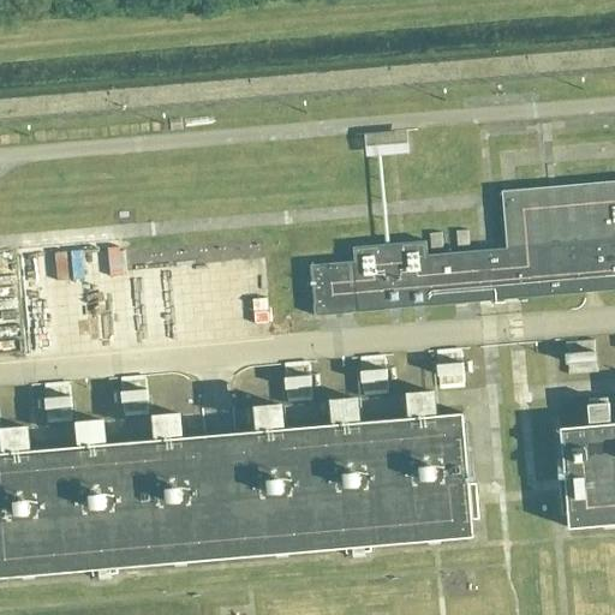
[(407,131),(365,135),(366,156),(408,153),(407,131)]
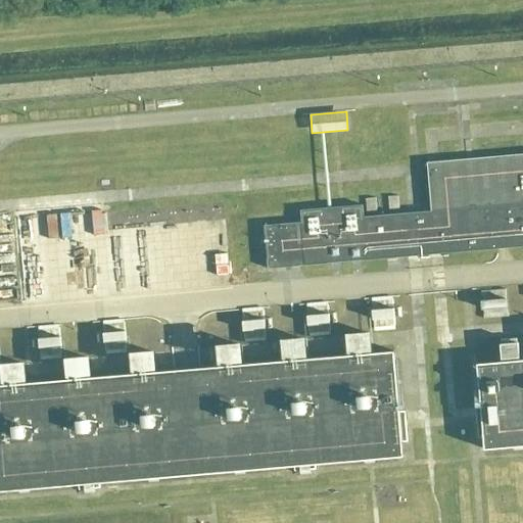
[(264,226),(268,269),(522,245),(522,153),(427,162),(431,210),(364,216),(363,204),(300,209),(301,222),(264,226)]
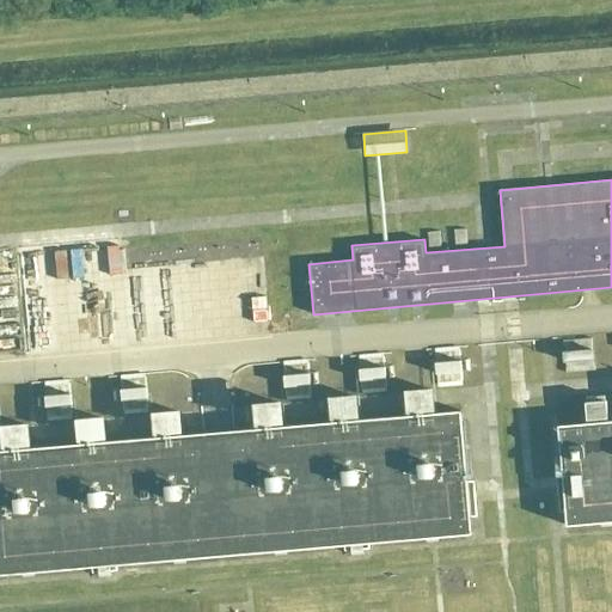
[(255,268),(142,275),(145,307),(256,300),(255,268)]
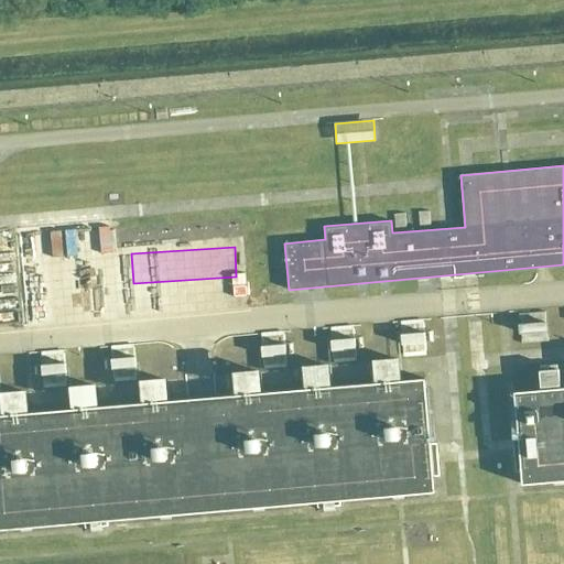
[(7,331),(35,329),(34,311),(6,312),(7,331)]
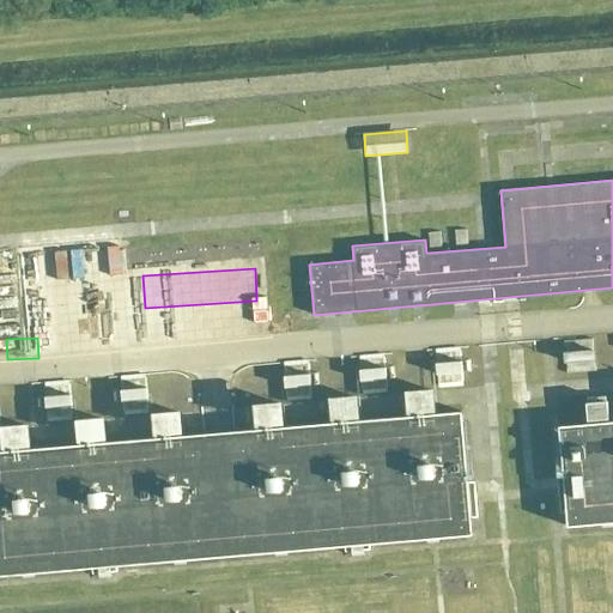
[(566,352),(593,350),(594,339),(566,341),(566,352)]
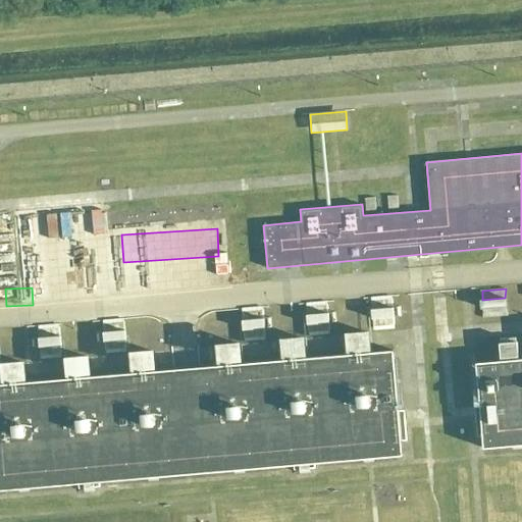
[(370,296),(371,309),(390,308),(390,295),(370,296)]
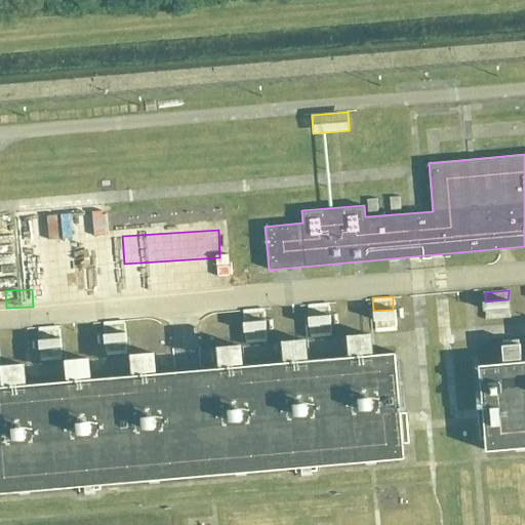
[(508,299),(485,301),(482,301),(483,311),(511,308),(511,298),(508,299)]
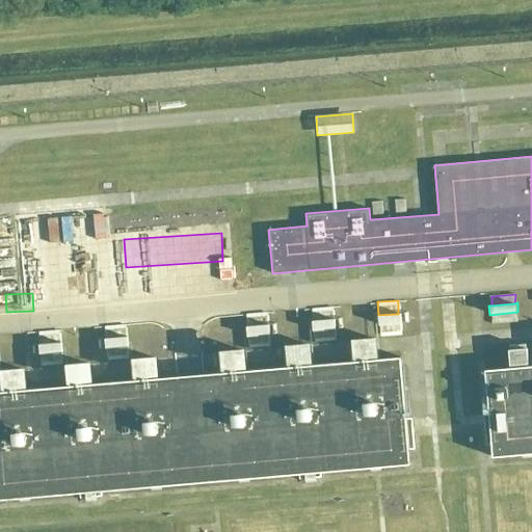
[(314,321),(335,319),(334,307),(312,309),(314,321)]
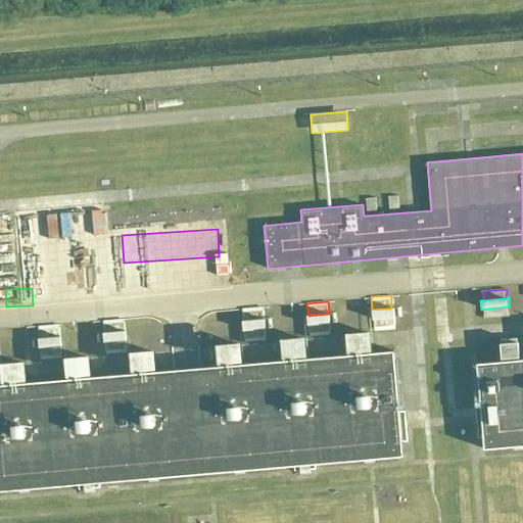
[(242,308),(243,321),(264,319),(263,307),(242,308)]
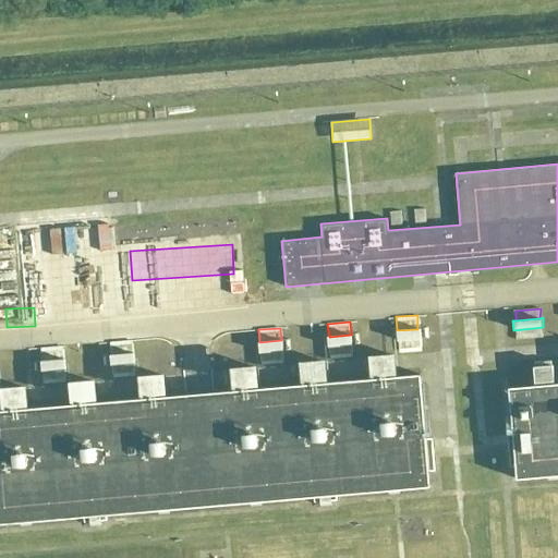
[(399,341),(421,339),(422,339),(421,328),(417,329),(397,330),(397,341),(399,341)]
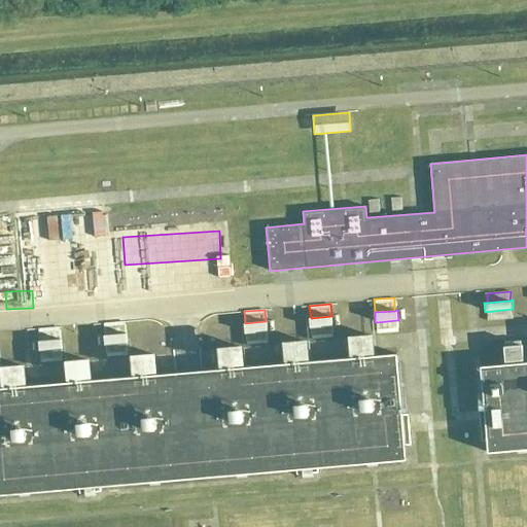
[(310,327),(312,327),(331,325),(332,325),(331,316),(311,318),(309,318),(310,327)]
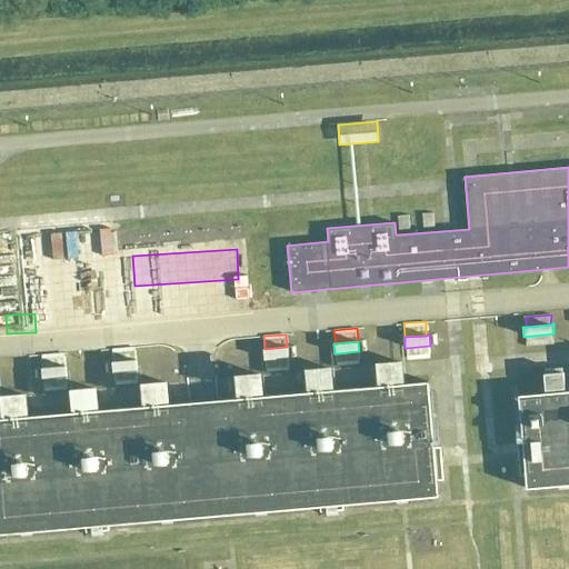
[(429,358),(429,346),(407,348),(407,359),(429,358)]
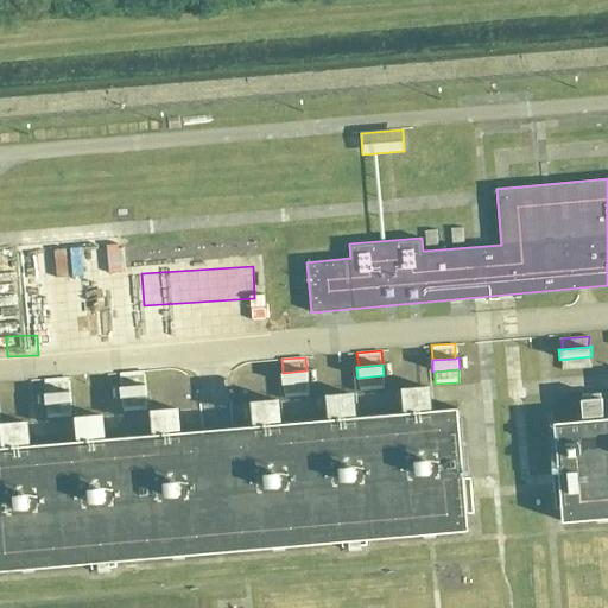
[(119,373),(120,387),(145,385),(144,371),(119,373)]
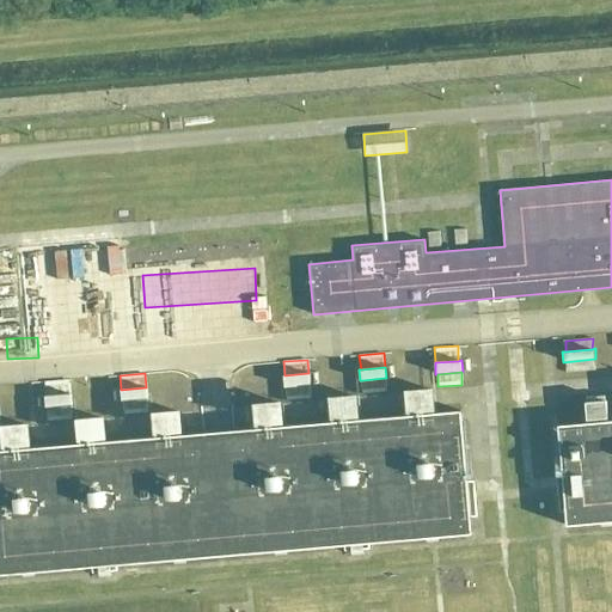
[(286,387),(310,385),(311,385),(310,373),(308,373),(285,375),(283,375),(283,387),(286,387)]
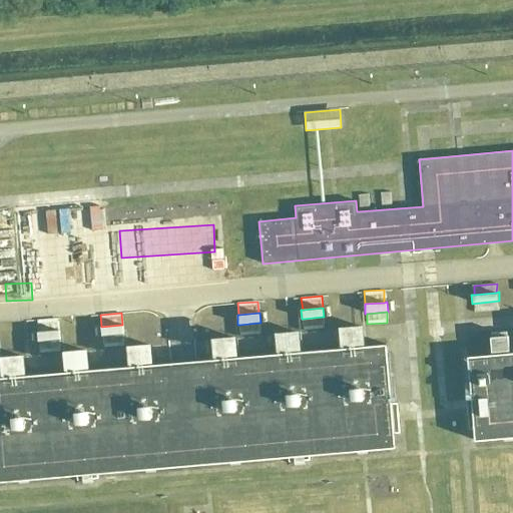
[(324,329),(323,317),(304,319),(304,330),(324,329)]
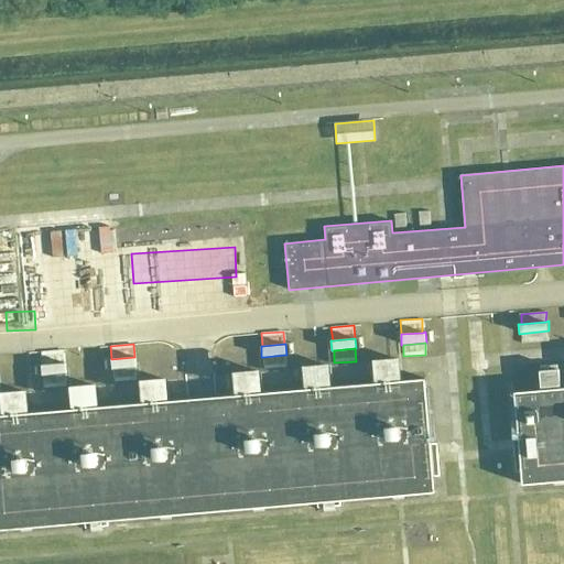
[(42,365),(64,362),(64,350),(41,353),(42,365)]
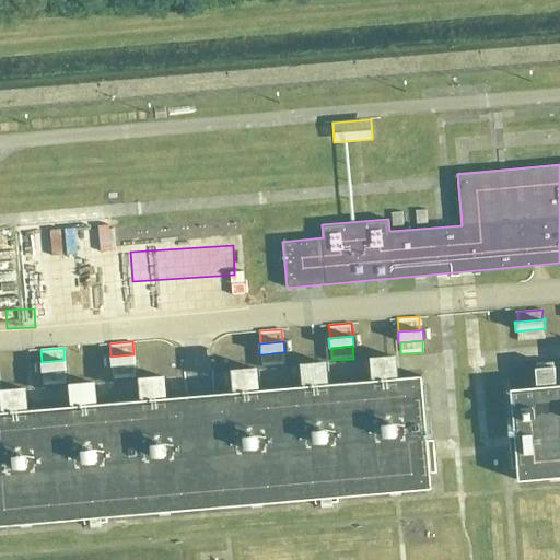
[(284,364),(283,352),(261,354),(263,366),(284,364)]
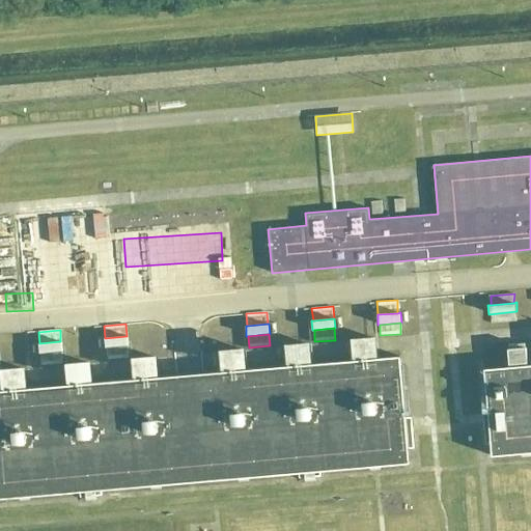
[(128,336),(127,336),(105,338),(105,348),(107,348),(128,345),(129,345),(128,336)]
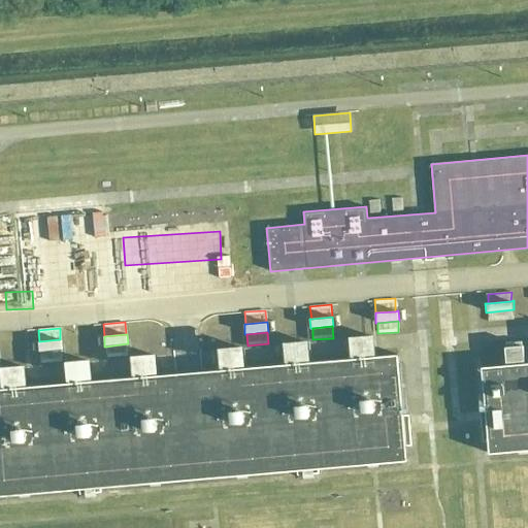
[(349,335),(351,358),(375,356),(374,334),(349,335)]
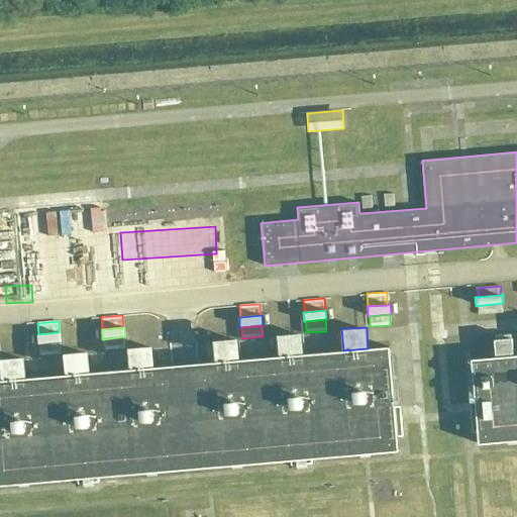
[(59,332),(38,334),(37,334),(38,344),(40,344),(60,342),(61,342),(60,332),(59,332)]
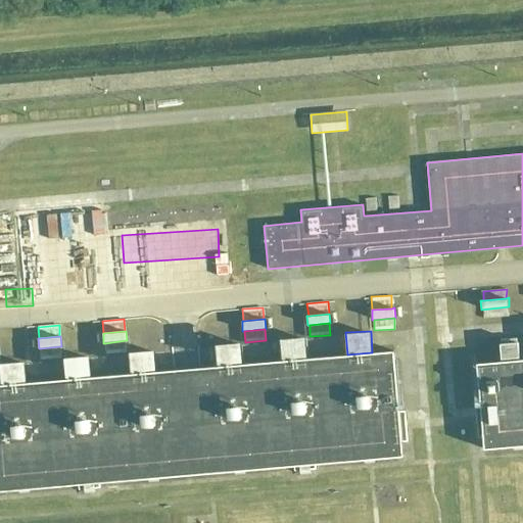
[(281,338),(283,361),(307,359),(306,336),(281,338)]
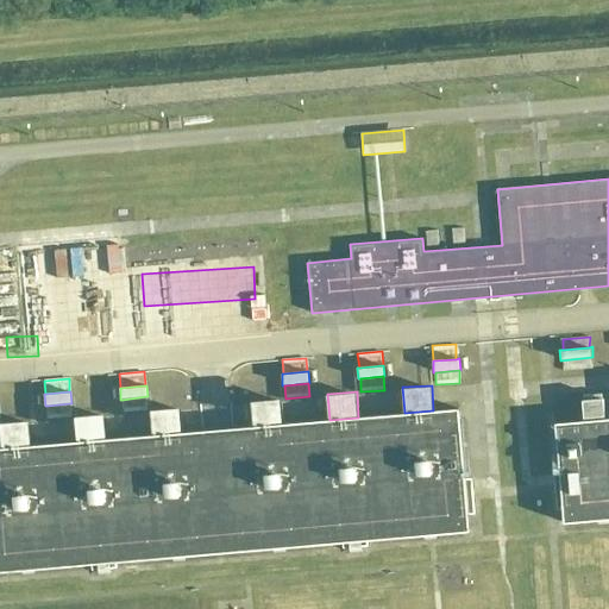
[(148,410),(146,396),(123,400),(123,412),(148,410)]
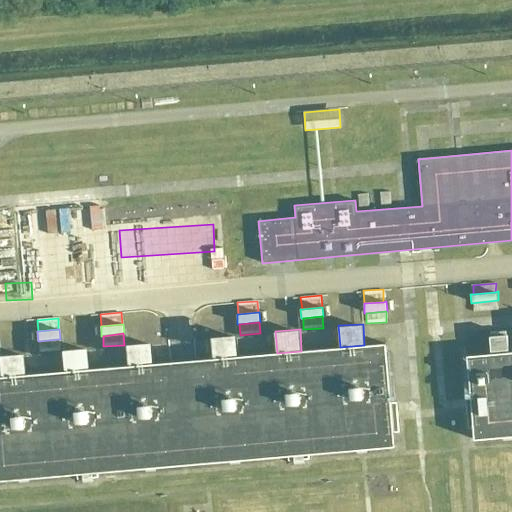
[(211,336),(214,358),(238,356),(236,335),(211,336)]
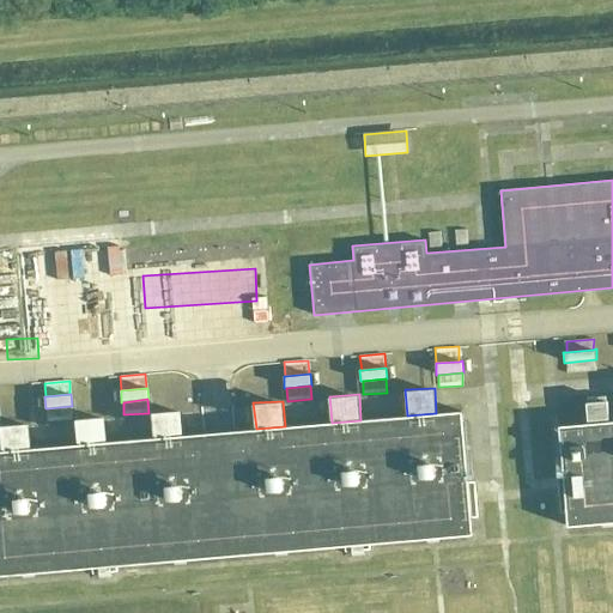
[(588,423),(610,420),(607,401),(587,402),(588,423)]
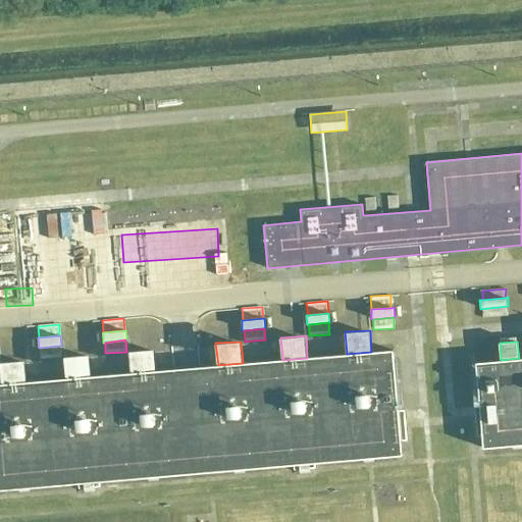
[(60,346),(41,348),(41,359),(61,357),(60,346)]
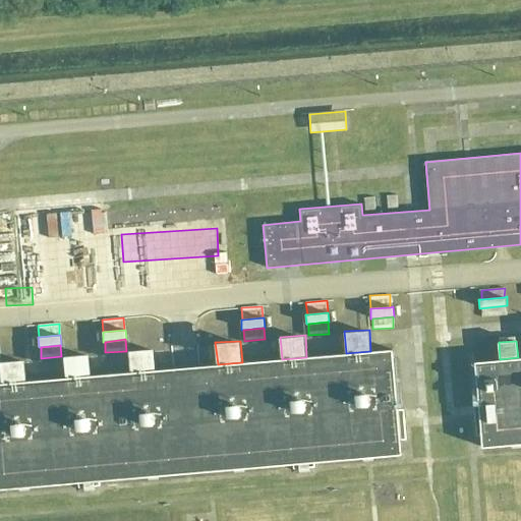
[(129,350),(131,371),(156,369),(155,348),(129,350)]
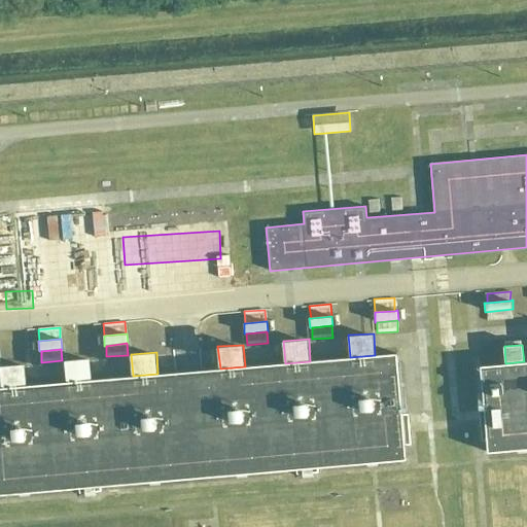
[(27,385),(2,387),(0,387),(0,495),(407,459),(397,353),(375,355),(350,357),(310,361),(285,363),(245,366),(220,369),(157,374),(133,376),(93,380),(68,382),(27,385)]
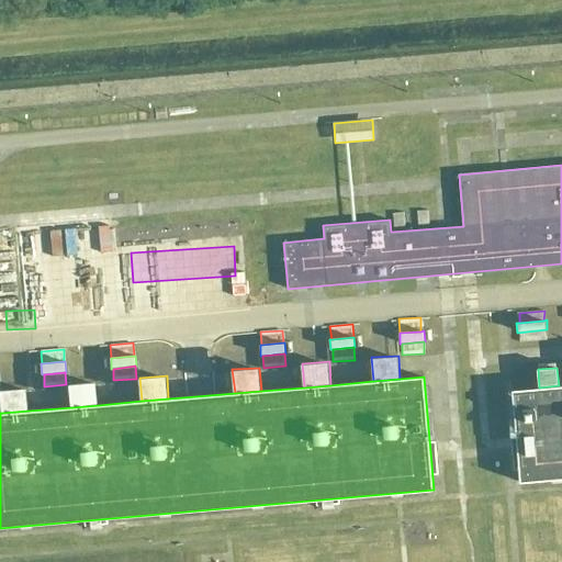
[(69,384),(72,407),(99,405),(97,382),(69,384)]
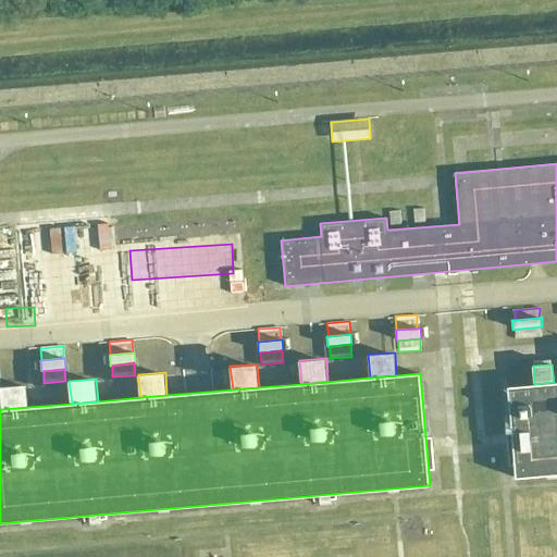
[(556,382),(554,382),(534,384),(507,386),(515,479),(556,474),(556,382)]
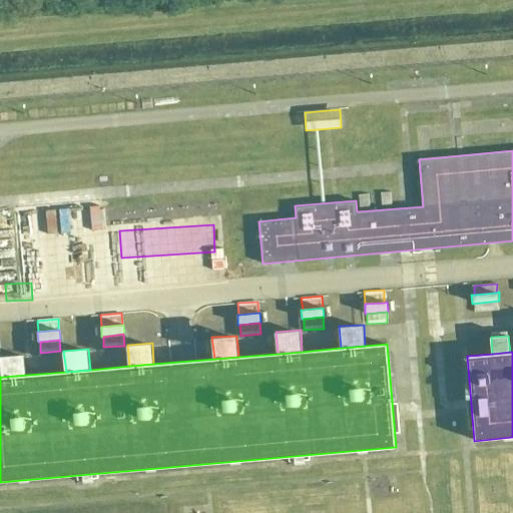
[(1,356),(2,377),(26,375),(25,354),(1,356)]
